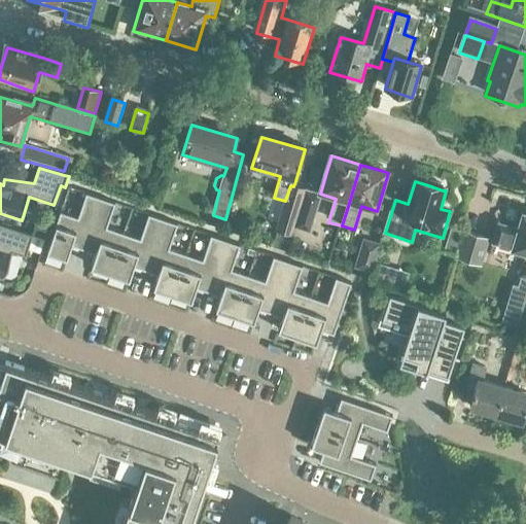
[(297,217),(305,191),(306,190),(293,186),(290,185),(285,201),(276,232),(291,237),(297,217)]
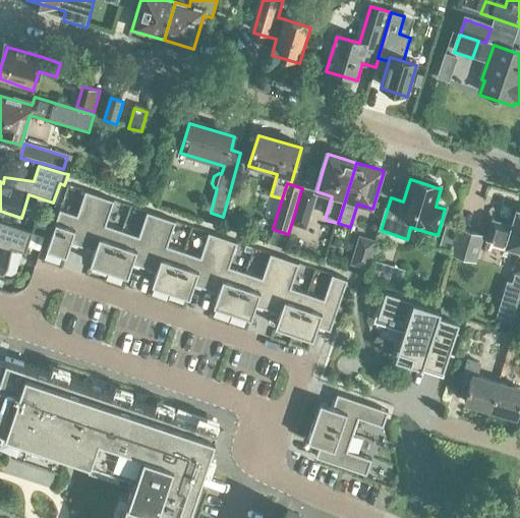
[(294,215),(291,226),(304,230),(315,193),(302,190),(301,189),(294,215)]
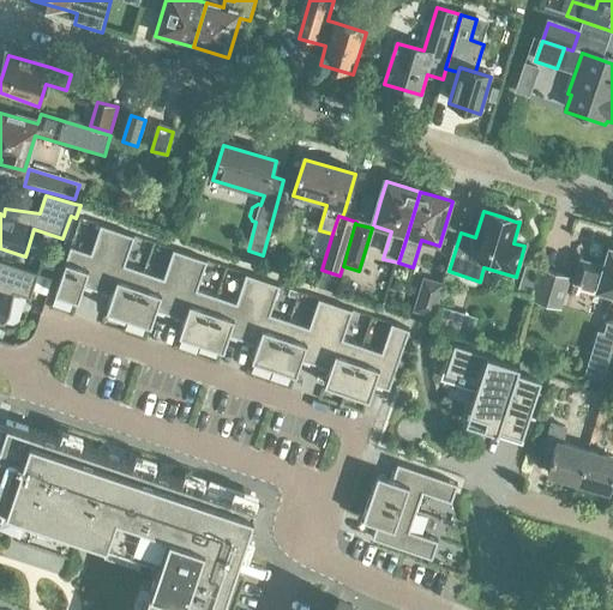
[(70,252),(55,295),(79,303),(84,290),(97,295),(119,236),(103,230),(92,260),(70,252)]
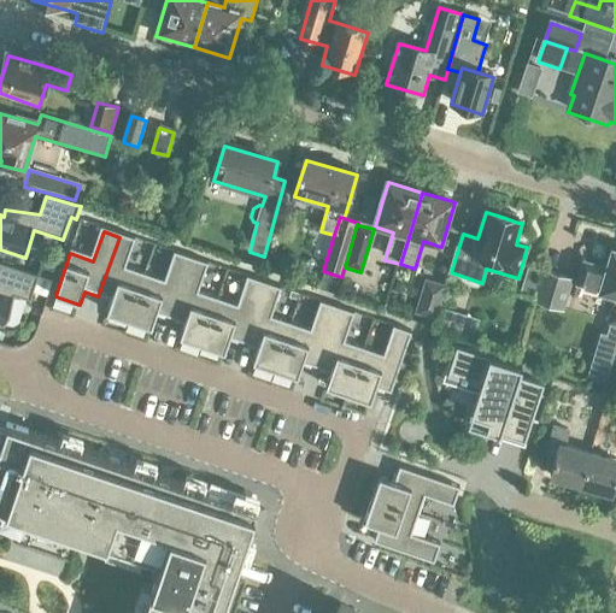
[(119,237),(98,296),(112,300),(107,314),(130,322),(146,278),(125,272),(135,242),(119,237)]
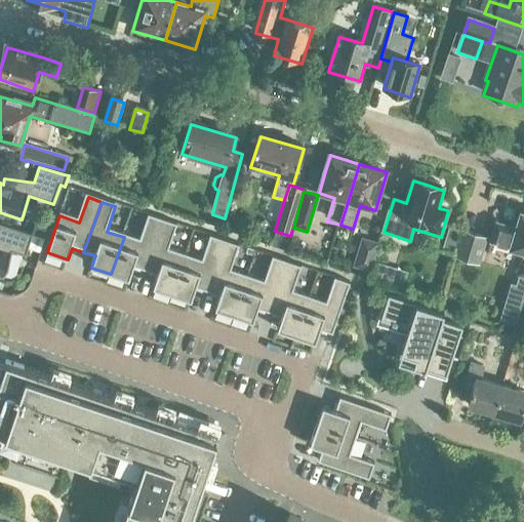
[(523,214),(521,213),(516,231),(498,226),(493,244),(511,249),(523,253),(523,264),(519,276),(520,277),(515,292),(523,294),(523,214)]
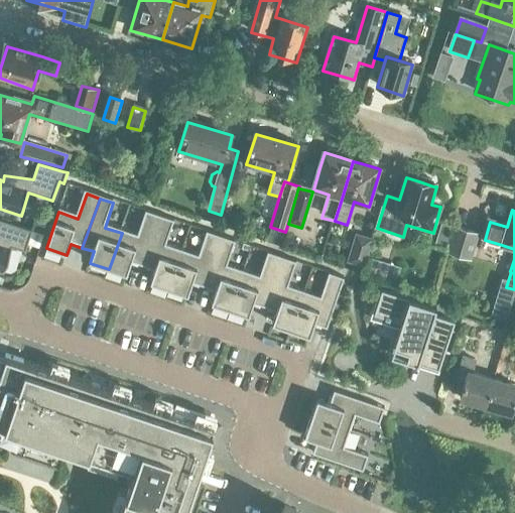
[(122,233),(109,269),(128,276),(132,264),(143,268),(161,217),(148,213),(139,239),(122,233)]
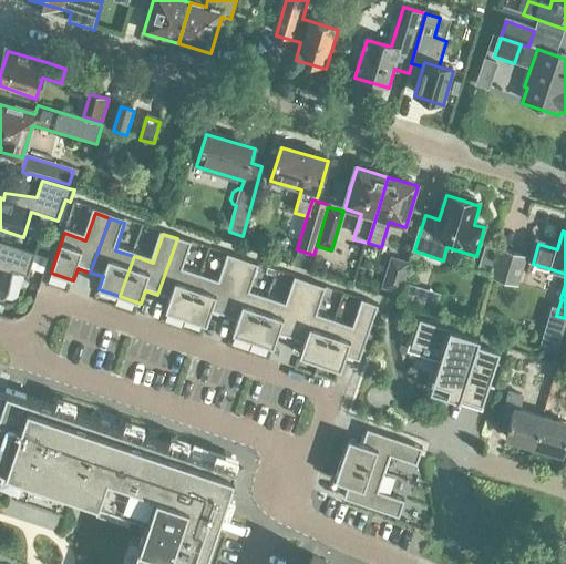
[(177,238),(157,295),(170,299),(165,311),(186,319),(201,279),(182,273),(192,244),(177,238)]
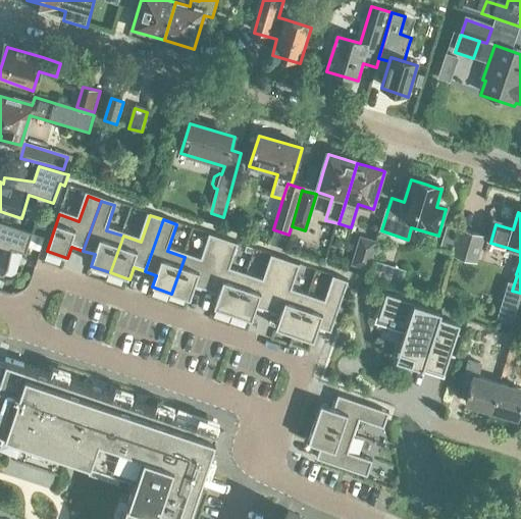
[(0,276),(4,278),(13,251),(27,256),(34,235),(0,223),(0,276)]
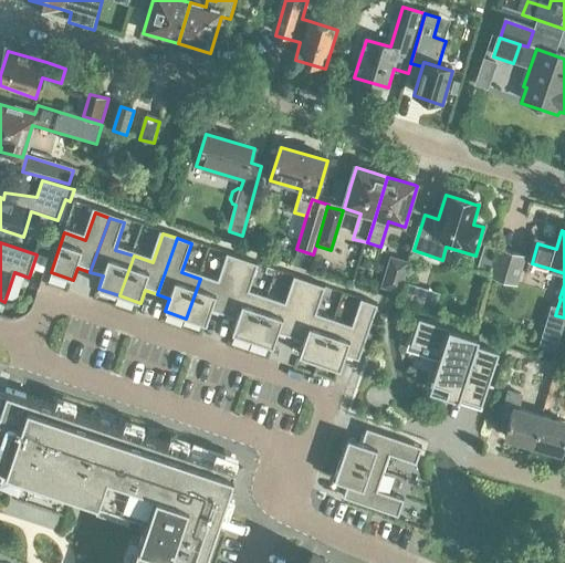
[(498,251),(490,280),(519,288),(526,259),(498,251)]
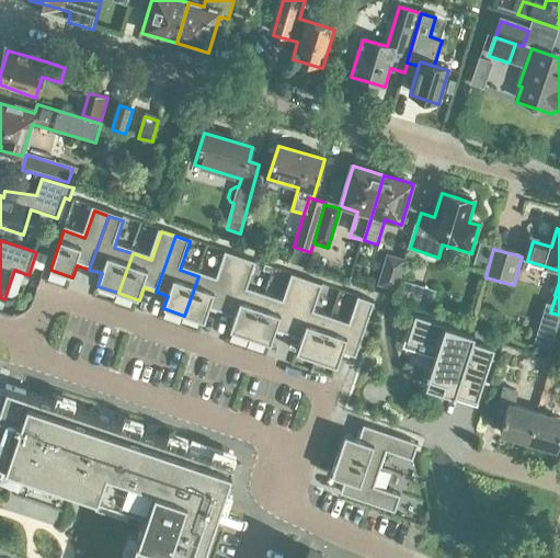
[(198,276),(184,316),(205,322),(209,310),(223,315),(242,259),(227,253),(218,283),(198,276)]
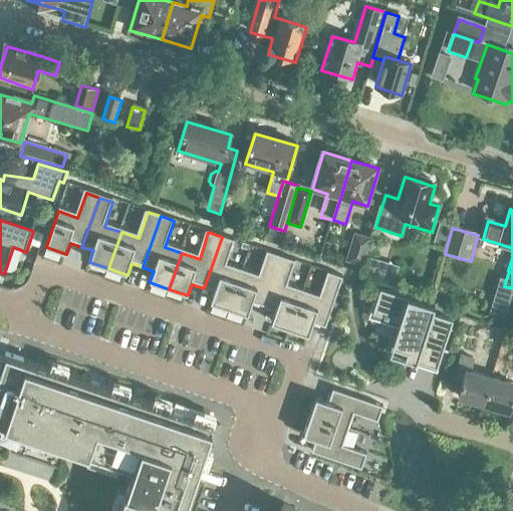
[(363,266),(371,238),(354,233),(346,261),(363,266)]
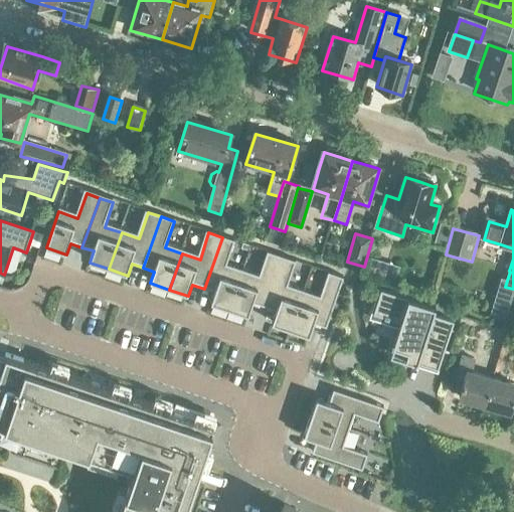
[(438,235),(435,245),(445,248),(448,238),(438,235)]
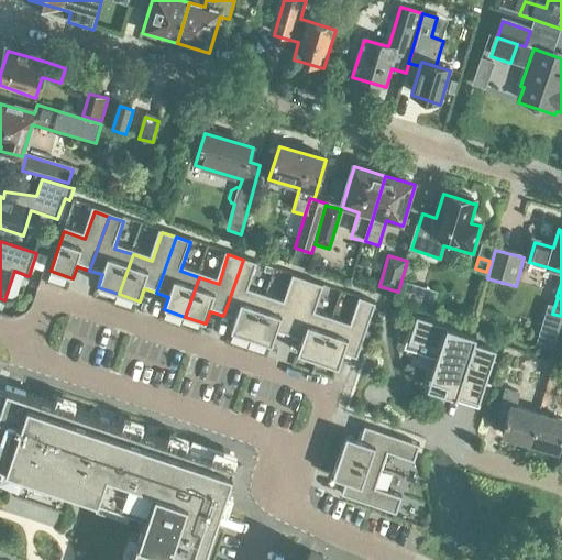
[(243,260),(223,316),(235,320),(231,332),(252,339),(266,300),(248,294),(257,264),(243,260)]
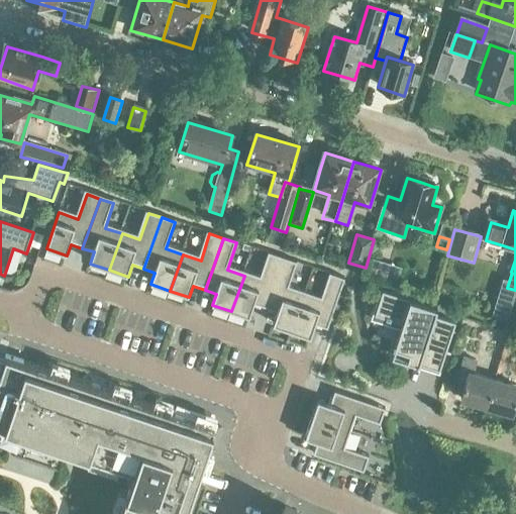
[(244,276),(231,311),(250,318),(254,306),(266,310),(284,259),(271,254),(262,281),(244,276)]
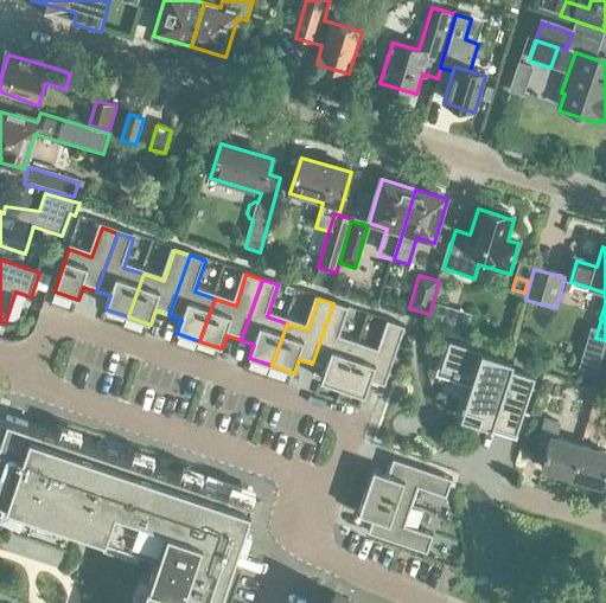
[(333,303),(312,364),(326,369),(321,382),(344,390),(359,347),(339,340),(350,309),(333,303)]
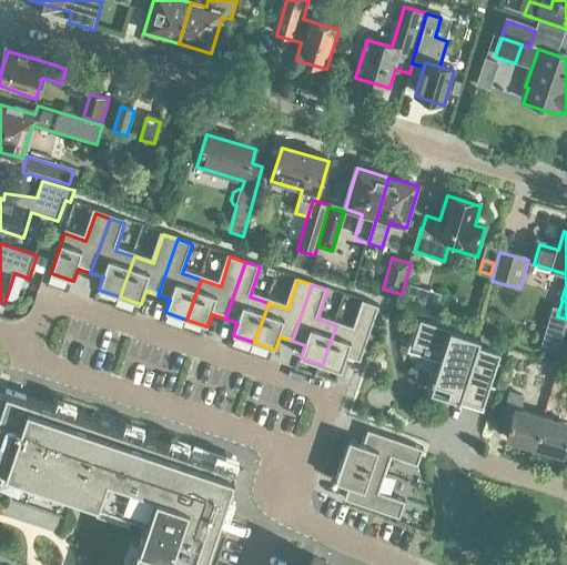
[(336,325),(322,365),(343,372),(346,360),(361,364),(380,308),(365,302),(355,332),(336,325)]
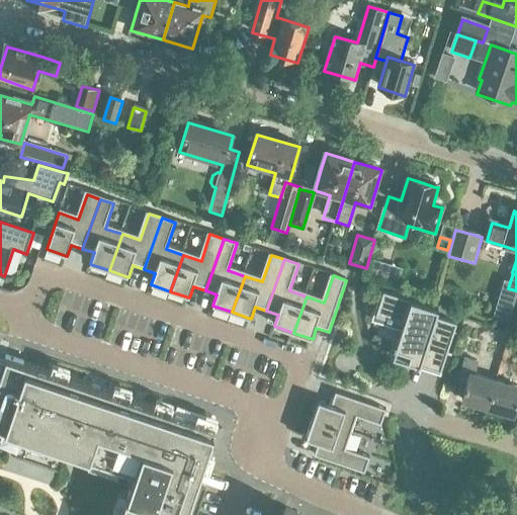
[(384,293),(376,318),(388,321),(386,323),(395,325),(395,324),(404,326),(394,358),(441,374),(457,325),(436,319),(439,311),(384,293)]
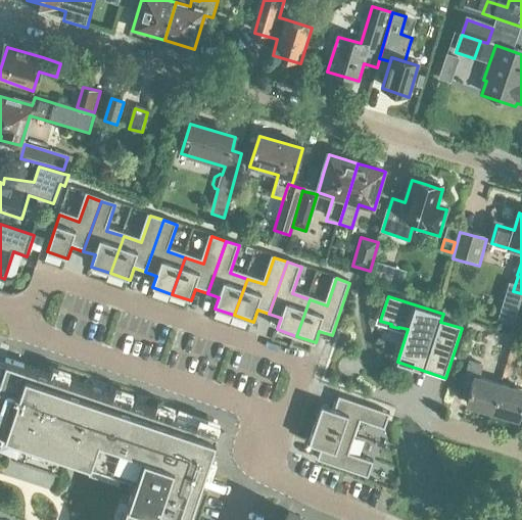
[(521,338),(515,336),(512,348),(521,351),(521,338)]
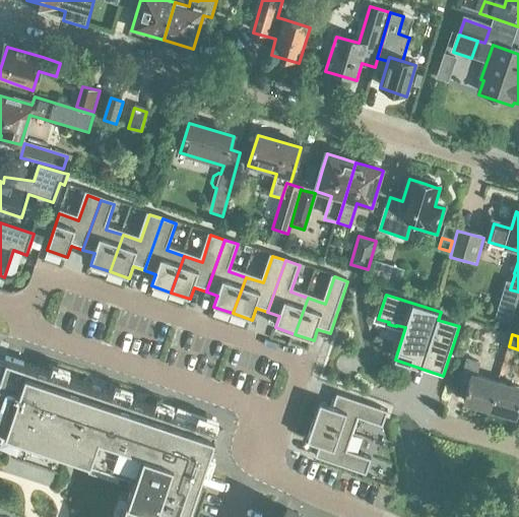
[(7,359),(0,380),(0,429),(135,474),(121,516),(187,516),(202,470),(214,436),(216,430),(7,359)]
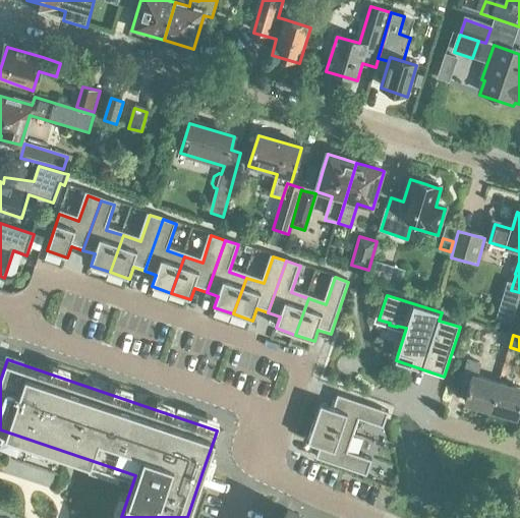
[(492,412),(500,384),(477,378),(480,366),(467,363),(462,379),(471,382),(465,404),(492,412)]
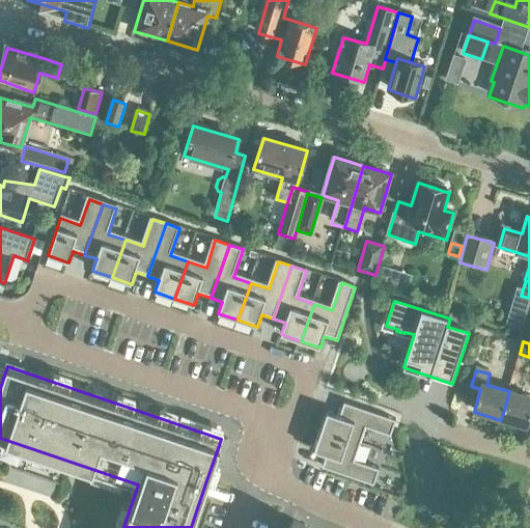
[(529,397),(509,391),(501,420),(527,427),(529,417),(529,397)]
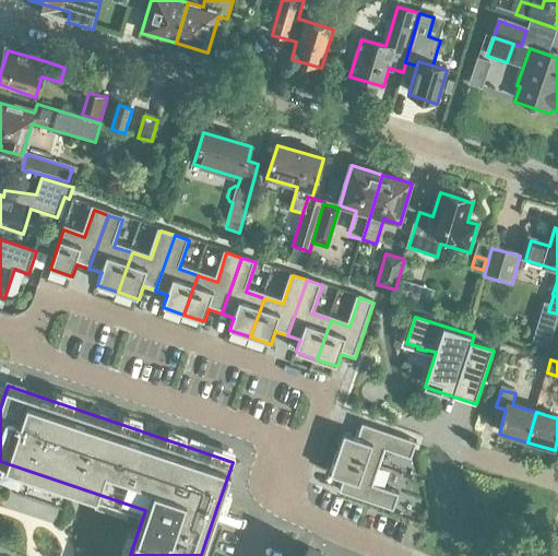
[(342,437),(336,454),(379,469),(386,451),(412,460),(417,445),(361,426),(357,441),(342,437)]
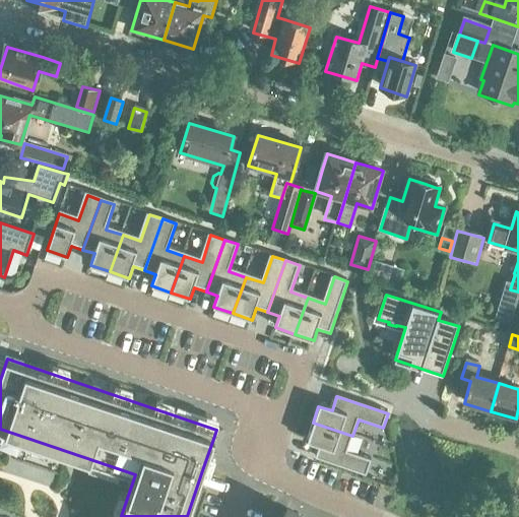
[(313,423),(307,440),(321,444),(316,458),(367,475),(372,461),(347,453),(352,436),(313,423)]
